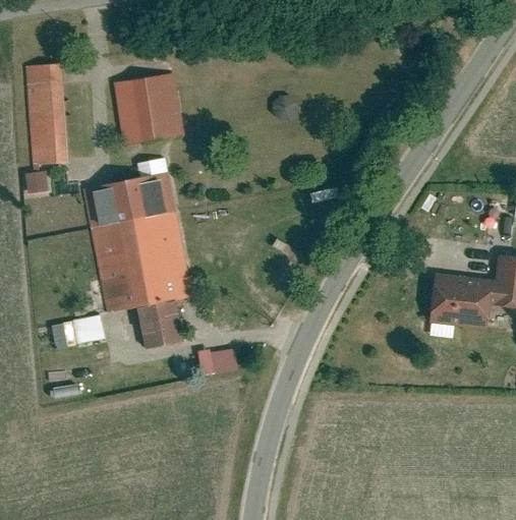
[(30,164),(67,161),(59,63),(21,66),(30,164)]
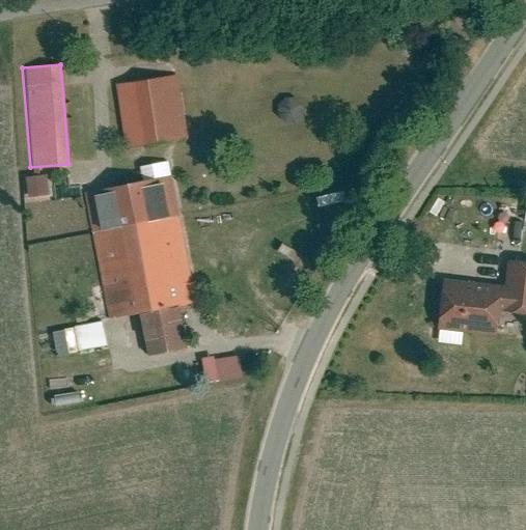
[(116,82),(125,146),(190,137),(182,73),(116,82)]
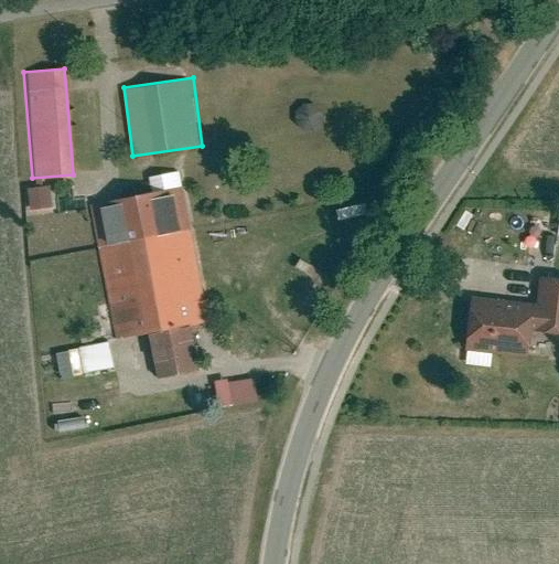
[(320,104),(294,104),(296,128),(321,128),(320,104)]
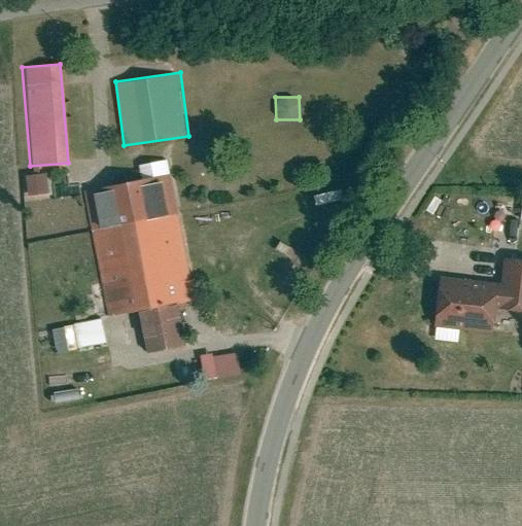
[(83,190),(107,317),(139,311),(147,351),(187,343),(179,301),(193,299),(167,160),(139,165),(141,179),(83,190)]
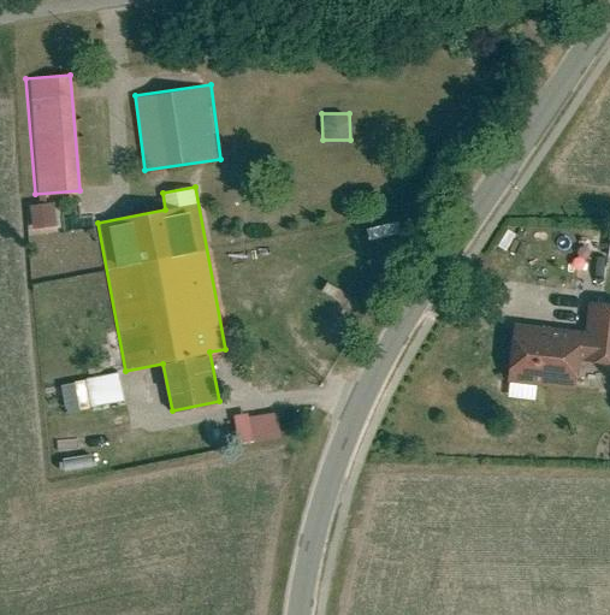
[(25,205),(28,228),(55,225),(53,201),(25,205)]
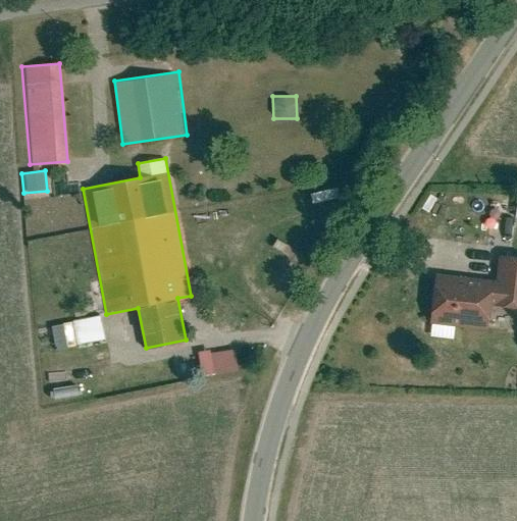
[(435,275),(429,323),(487,330),(490,304),(516,307),(516,256),(498,255),(495,282),(435,275)]
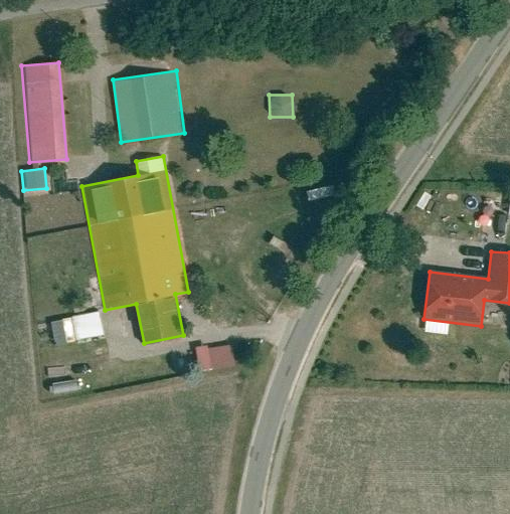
[(69,316),(74,339),(103,333),(98,310),(69,316)]
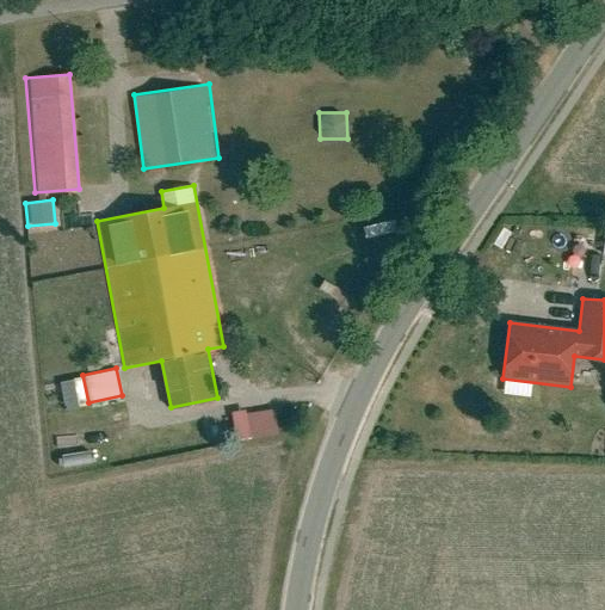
[(202,421),(207,449),(279,436),(273,408),(202,421)]
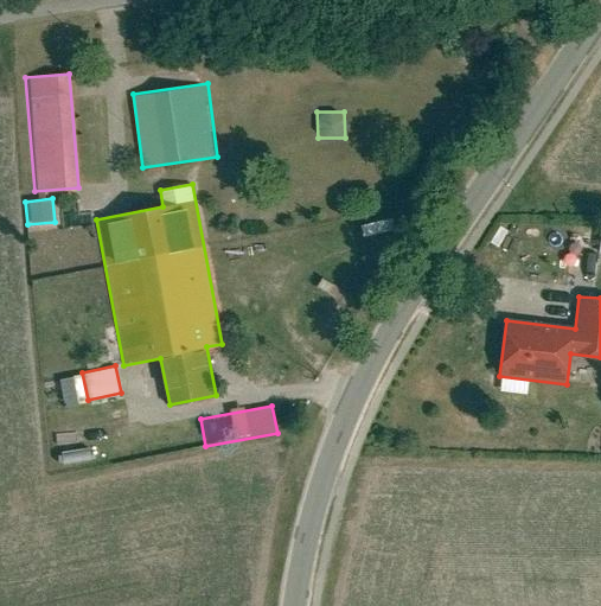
All buildings are outlined.
